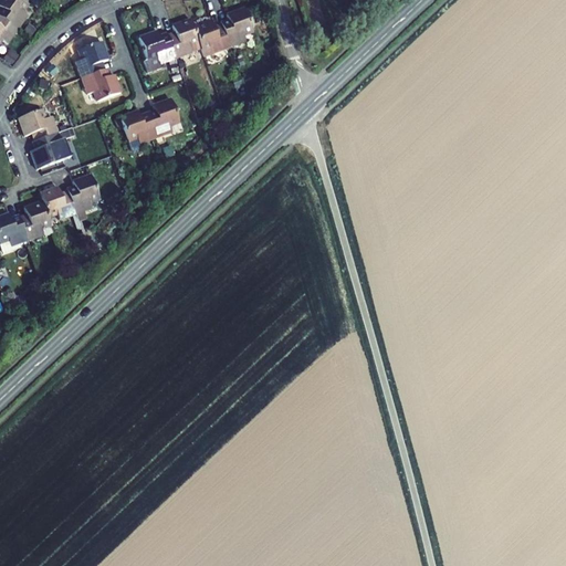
[(0,0),(0,8),(0,9),(6,13),(1,19),(17,31),(27,17),(21,12),(27,4),(20,0),(0,0)]
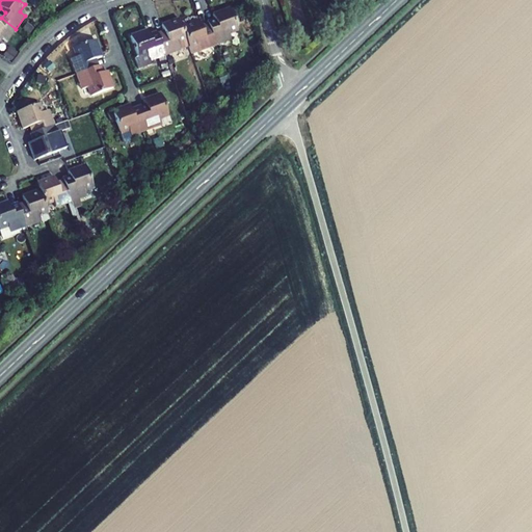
[(212,15),(214,20),(216,25),(209,28),(215,46),(231,40),(229,33),(237,30),(230,9),(212,15)]
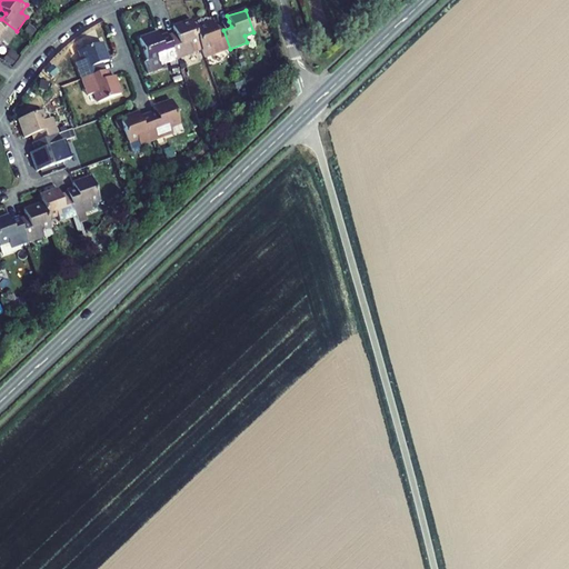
[(17,31),(1,19),(0,20),(0,41),(1,41),(7,45),(17,31)]
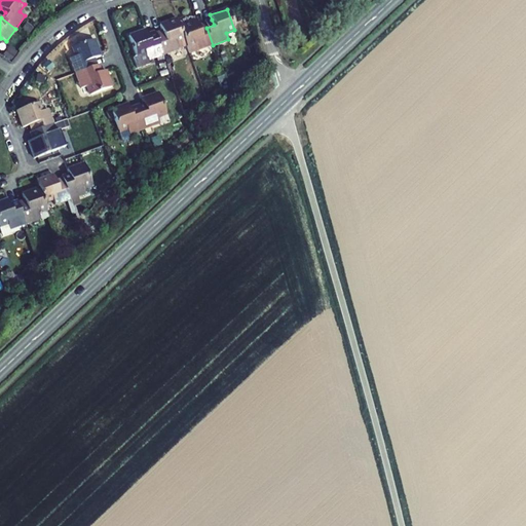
[(162,54),(178,49),(186,46),(184,40),(179,26),(177,19),(159,25),(162,32),(163,35),(156,38),(162,54)]
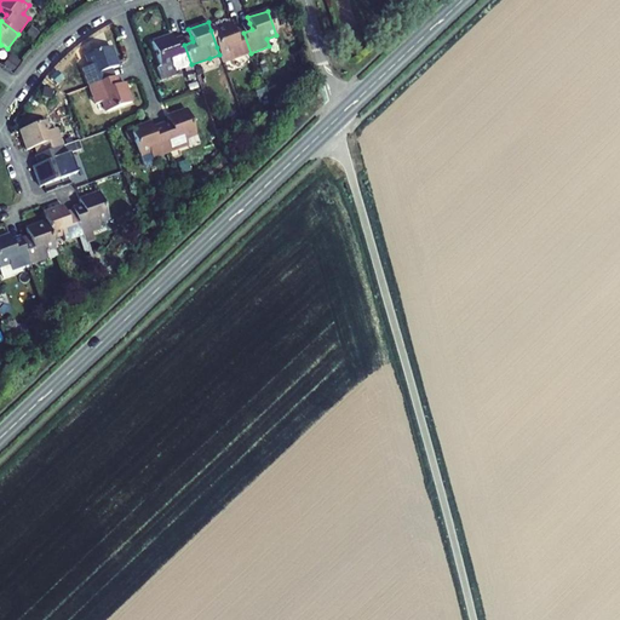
[(211,30),(217,47),(223,63),(251,53),(244,33),(236,36),(234,32),(231,23),(211,30)]
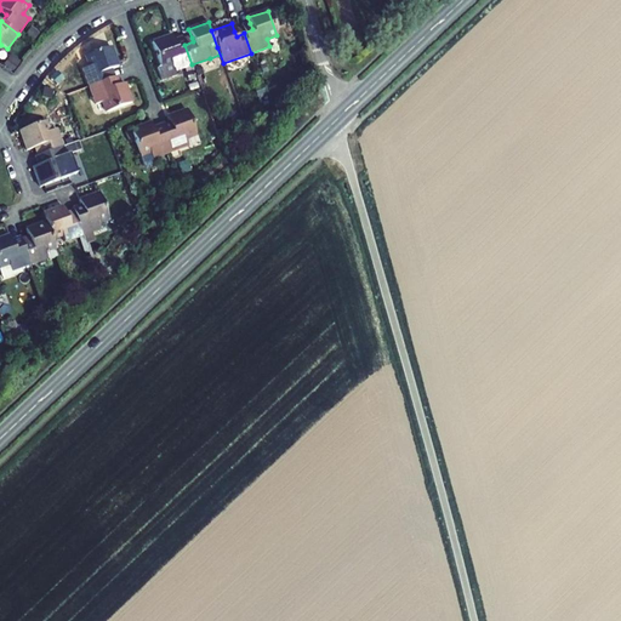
[(243,28),(244,33),(252,29),(250,23),(241,26),(243,28)]
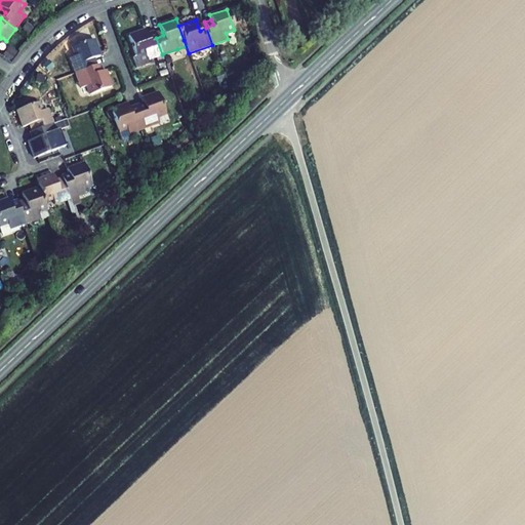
[(146,30),(128,36),(136,56),(133,57),(137,69),(149,65),(148,61),(162,54),(156,38),(150,41),(147,35),(146,30)]
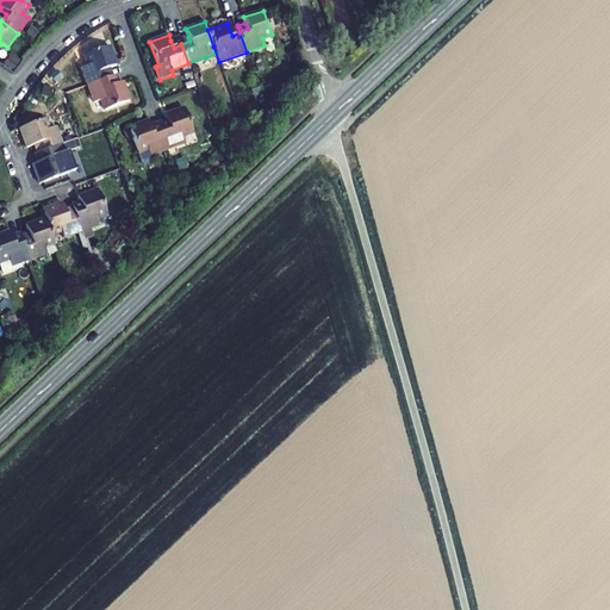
[(181,44),(180,39),(179,37),(170,41),(174,48),(181,44)]
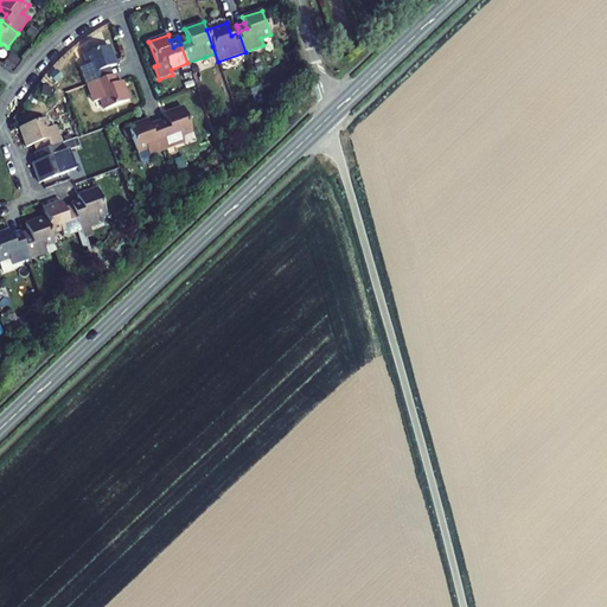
[(81,68),(87,85),(107,78),(104,70),(108,69),(116,65),(109,46),(84,55),(88,65),(81,68)]
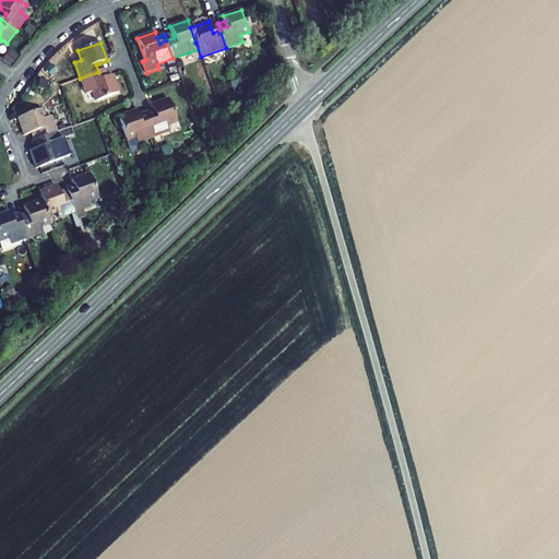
[(105,69),(103,70),(98,72),(100,79),(107,76),(105,69)]
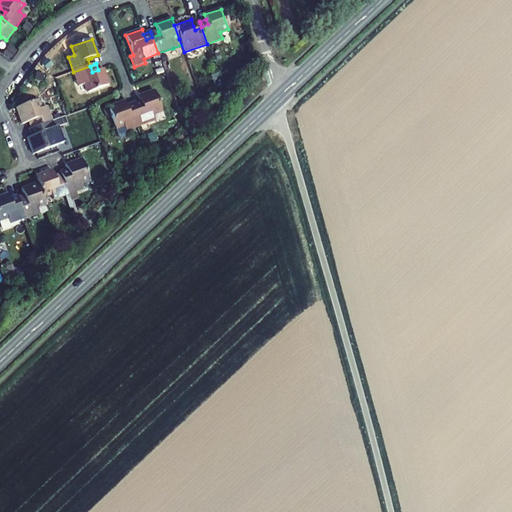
[(79,86),(85,84),(88,93),(109,85),(103,69),(98,70),(92,72),(90,66),(73,72),(79,86)]
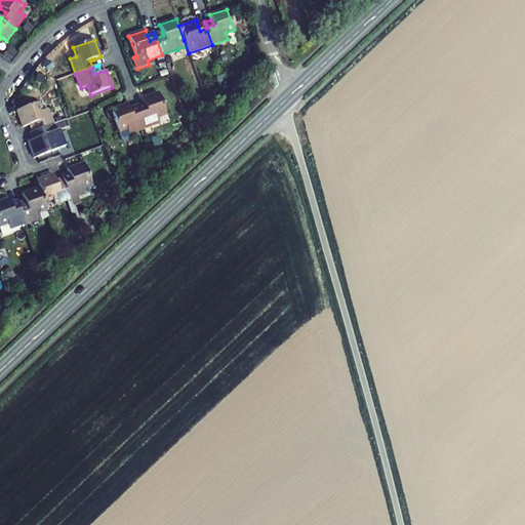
[(145,129),(159,123),(157,117),(166,114),(158,93),(142,99),(143,104),(145,110),(138,112),(145,129)]
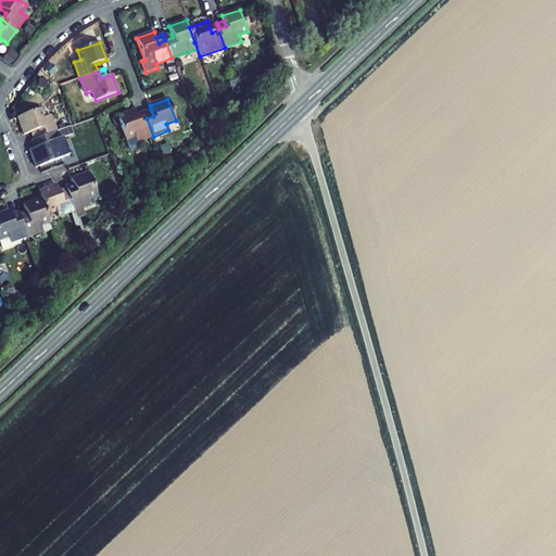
[(38,138),(55,131),(50,116),(43,118),(40,109),(17,117),(24,135),(32,133),(35,131),(38,138)]
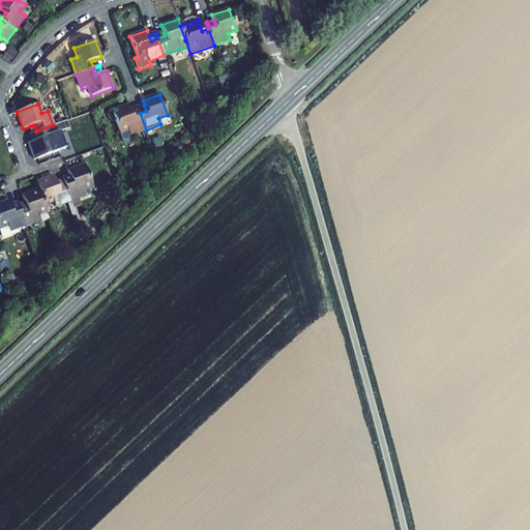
[(144,105),(137,107),(140,113),(146,111),(144,105)]
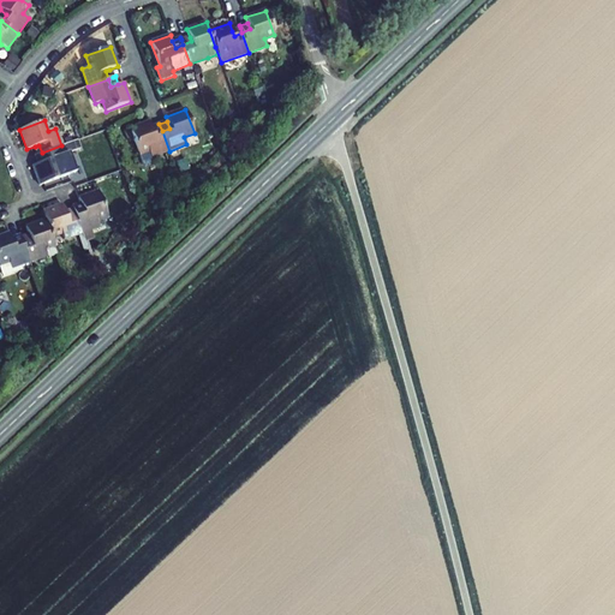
[(169,151),(162,131),(154,135),(151,127),(149,123),(130,129),(142,163),(145,165),(153,162),(151,157),(169,151)]
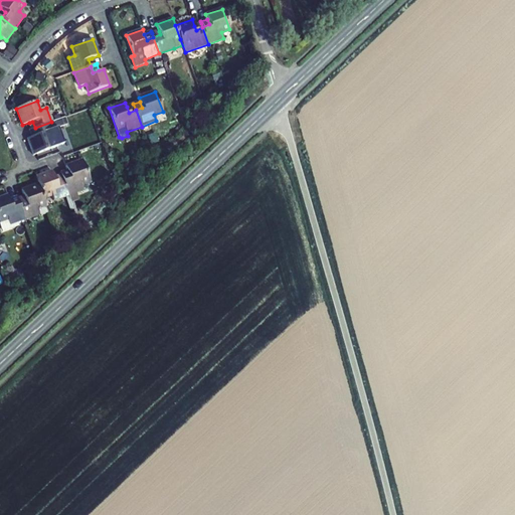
[(127,107),(129,113),(136,110),(133,104),(127,107)]
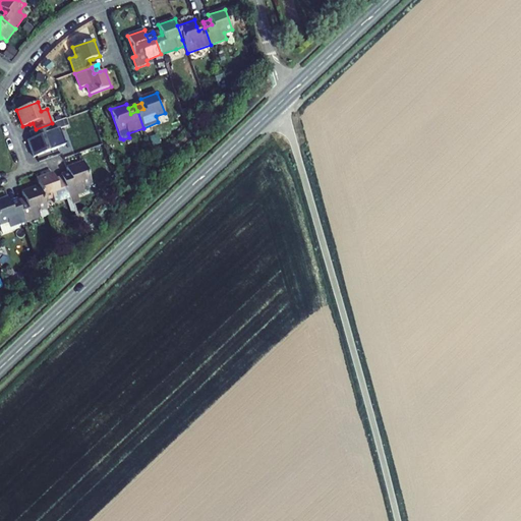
[(27,140),(34,157),(55,150),(52,140),(58,138),(52,123),(36,129),(38,136),(32,138),(27,140)]
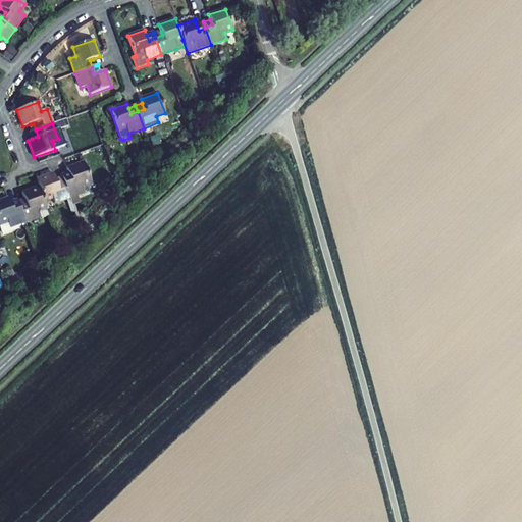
[(36,129),(32,132),(30,133),(32,139),(38,137),(36,129)]
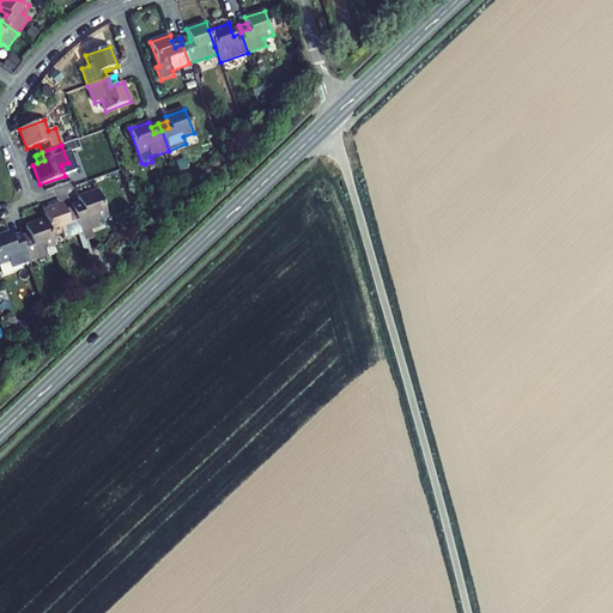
[(78,198),(80,204),(83,210),(74,213),(82,232),(99,226),(97,219),(107,216),(98,190),(78,198)]
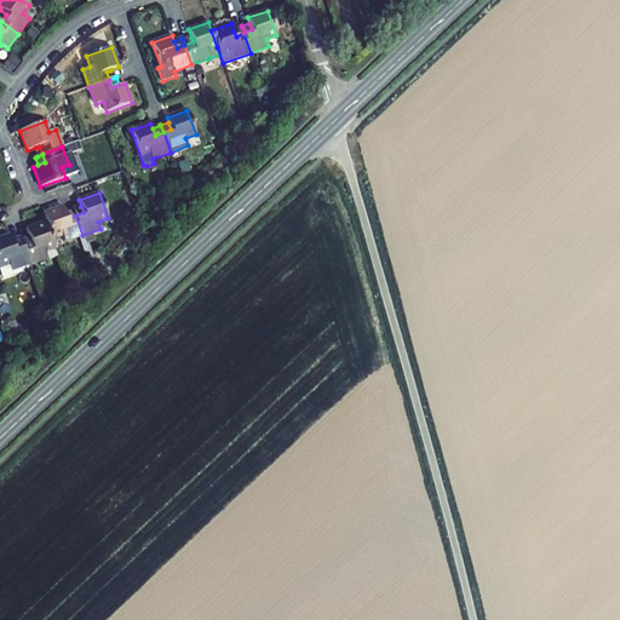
[(63,206),(42,213),(46,222),(52,239),(62,235),(64,242),(82,235),(75,216),(67,218),(65,214),(63,206)]
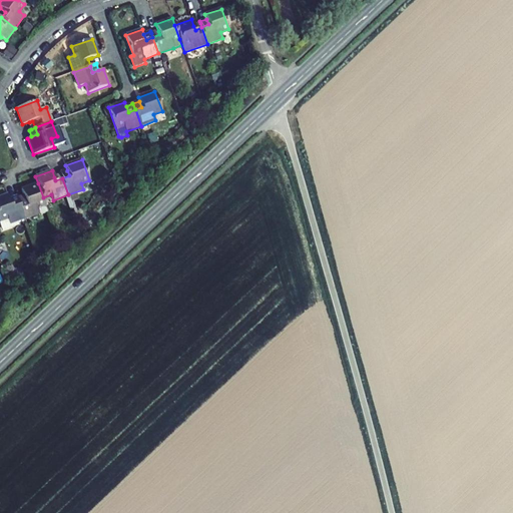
[(62,178),(69,175),(67,170),(60,172),(61,174),(62,178)]
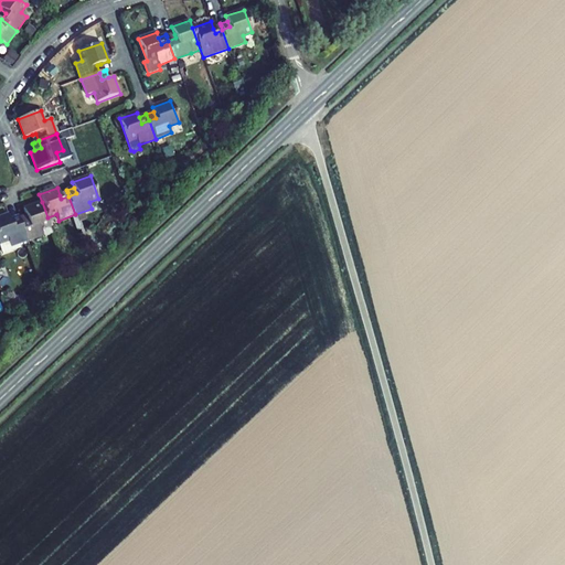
[(23,209),(27,216),(28,220),(20,223),(27,241),(52,232),(48,217),(42,202),(23,209)]
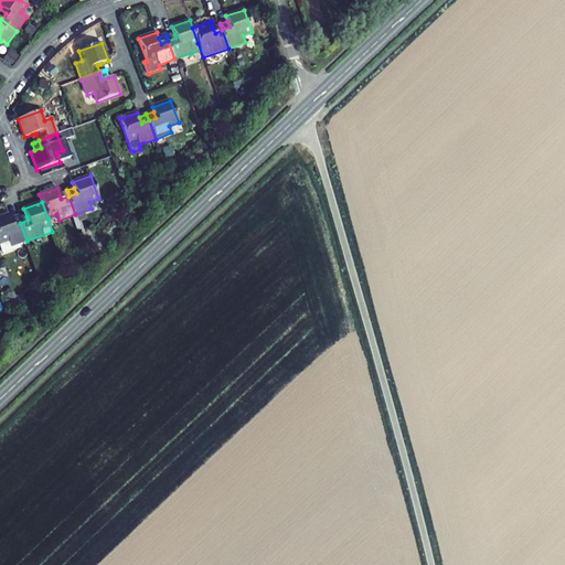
[(27,241),(20,223),(12,225),(10,220),(9,214),(0,216),(0,247),(2,254),(20,247),(19,244),(27,241)]
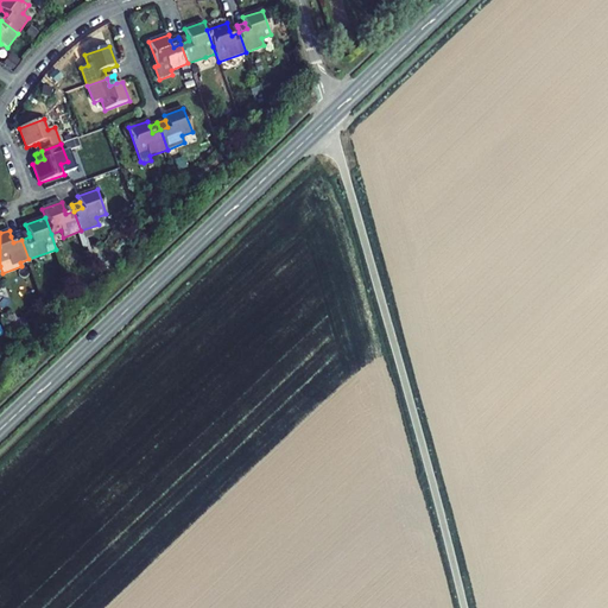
[(19,233),(11,236),(13,242),(21,240),(20,235),(19,233)]
